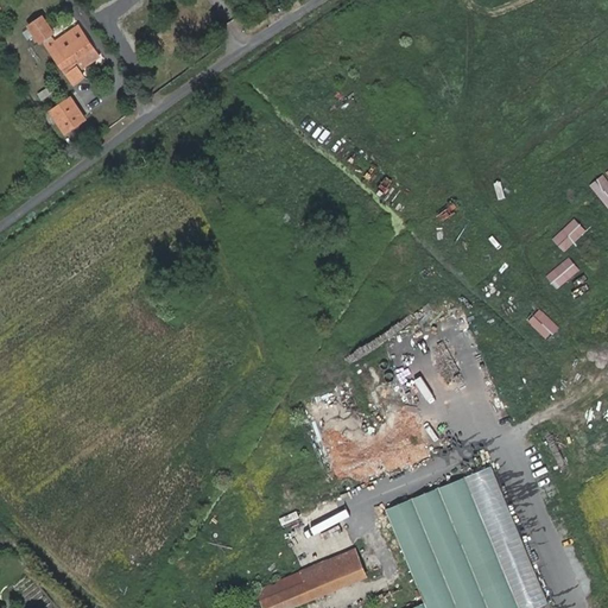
[(59,39),(65,48),(84,36),(78,26),(59,39)]
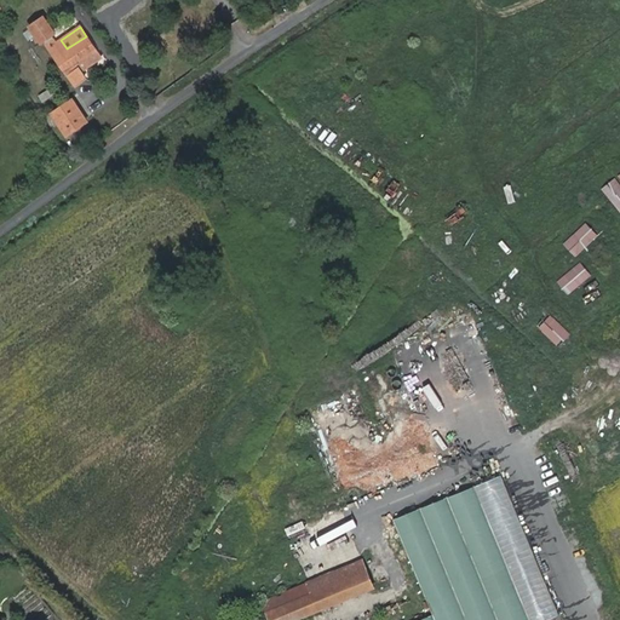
[(85,78),(80,72),(76,64),(96,51),(86,36),(67,49),(61,40),(56,42),(52,39),(46,44),(67,74),(74,85),(85,78)]
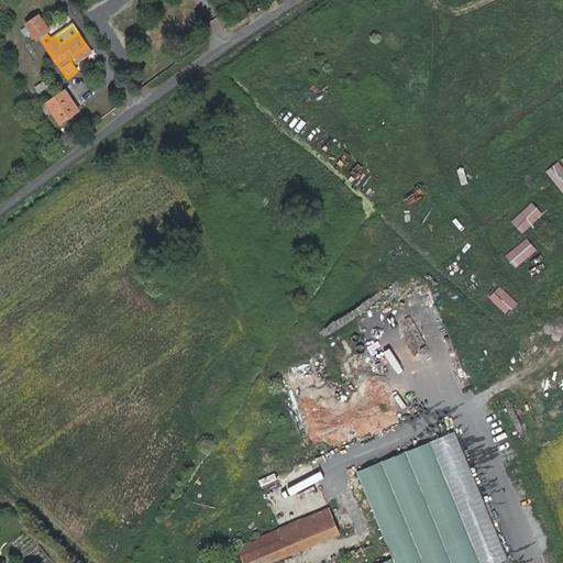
[(69,58),(73,65),(91,53),(87,46),(69,58)]
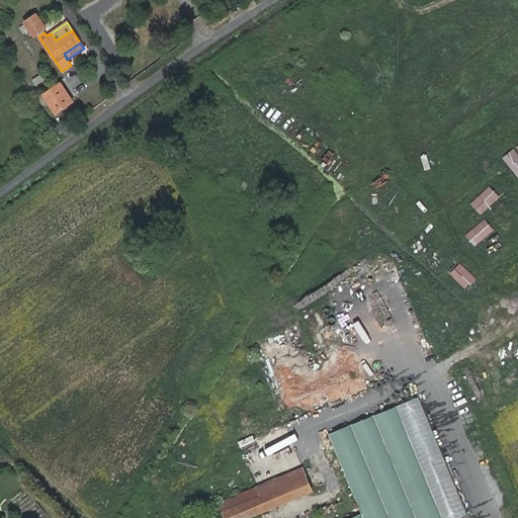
[(61,85),(44,96),(55,113),(72,101),(61,85)]
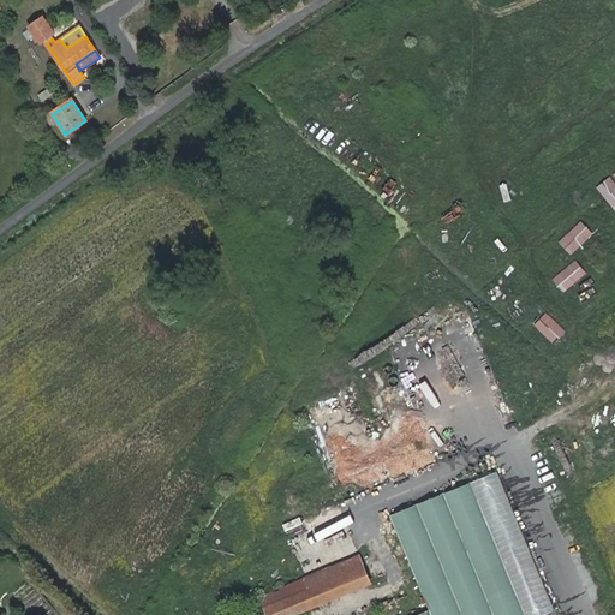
[(579,257),(555,276),(566,291),(590,270),(579,257)]
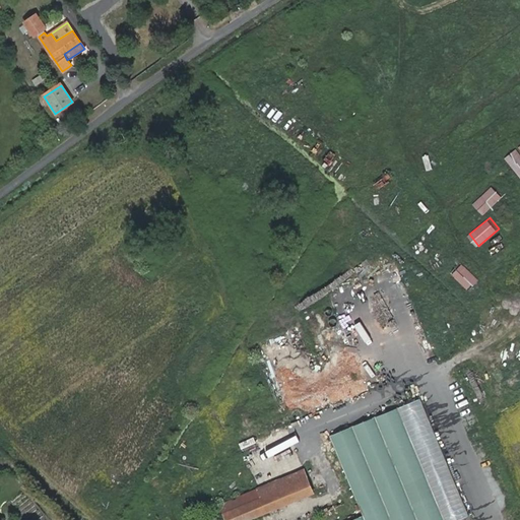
[(465,262),(453,273),(470,289),(481,278),(465,262)]
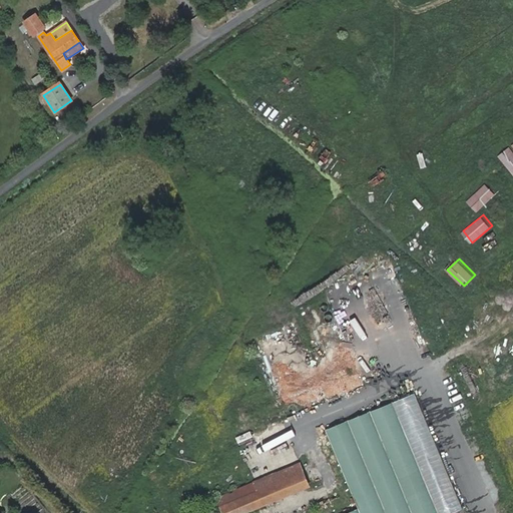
[(439,512),(393,402),(326,430),(359,509),(349,512),(439,512)]
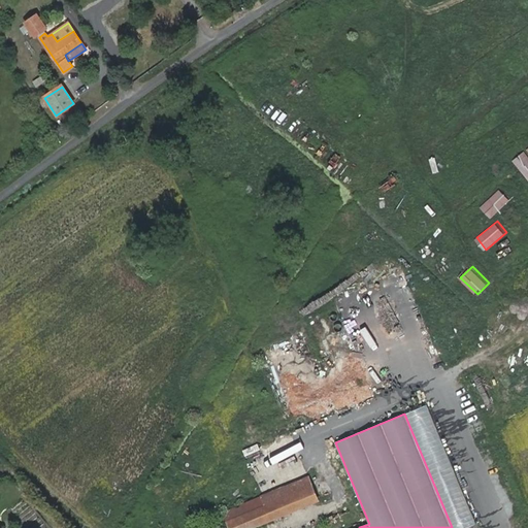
[(307,480),(224,515),(228,527),(251,527),(316,501),(307,480)]
